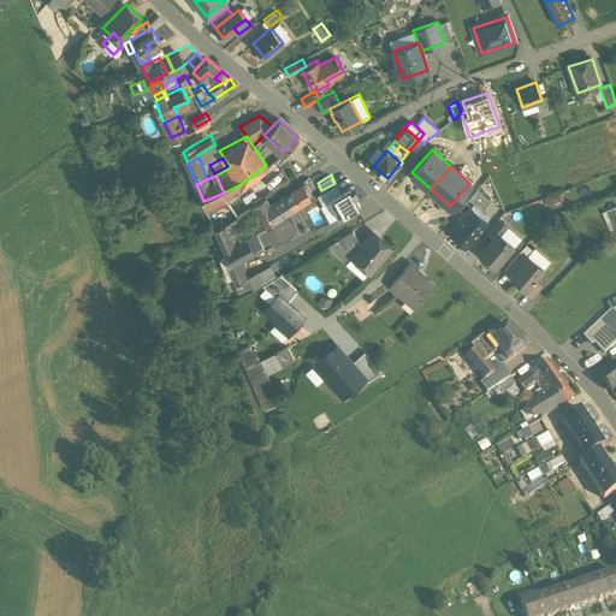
[(303,182),(270,202),(271,203),(276,215),(288,208),(295,205),(311,195),(303,182)]
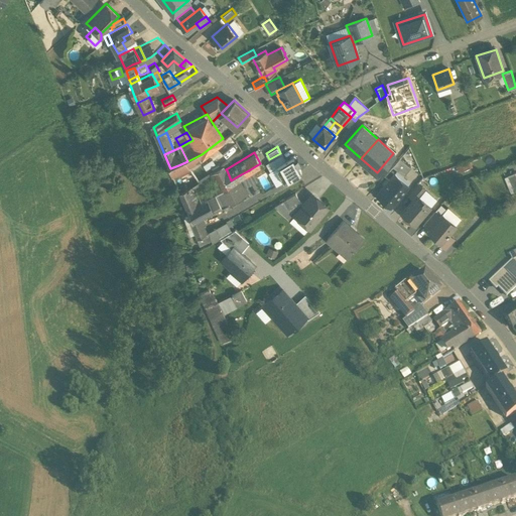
[(275,167),(285,161),(280,153),(269,159),(265,162),(270,170),(275,167)]
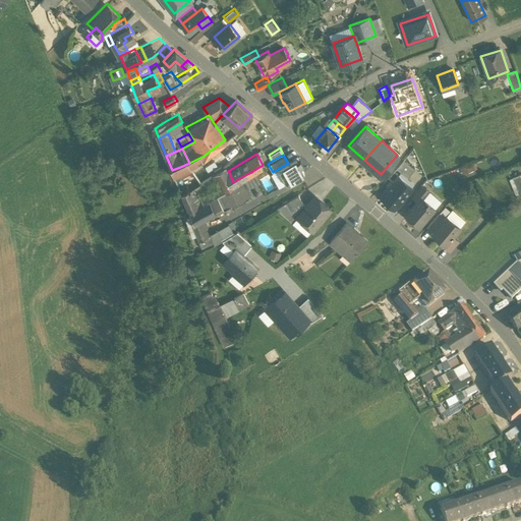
[(408,177),(415,169),(404,160),(397,167),(408,177)]
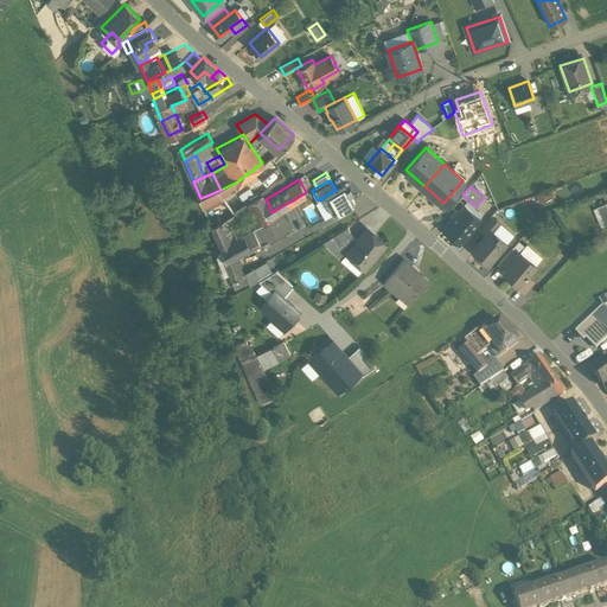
[(336,190),(324,197),(332,210),(349,200),(340,187),(336,190)]
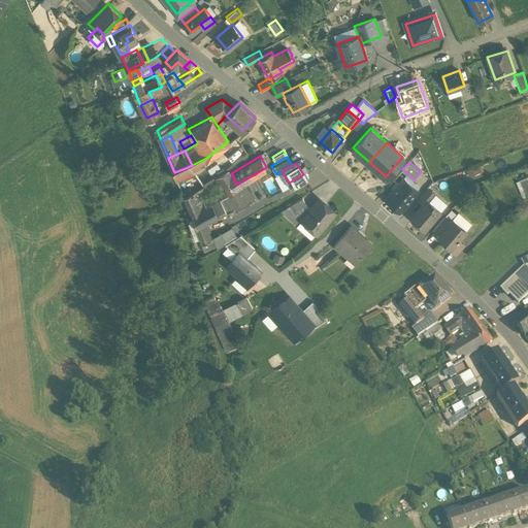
[(227,167),(218,172),(223,180),(232,174),(231,173),(227,167)]
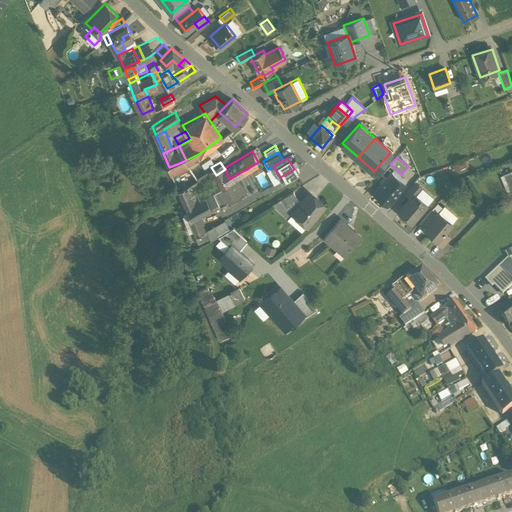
[(225,169),(216,175),(218,180),(221,184),(229,179),(225,169)]
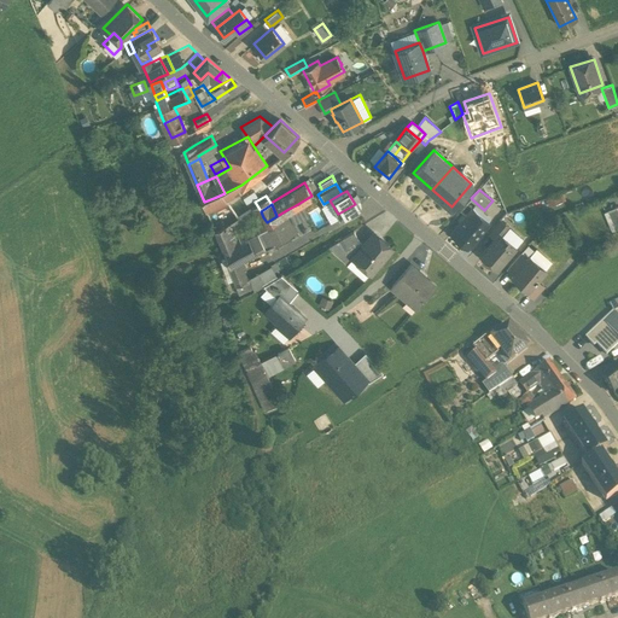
[(296,205),(289,209),(293,219),(301,215),(296,205)]
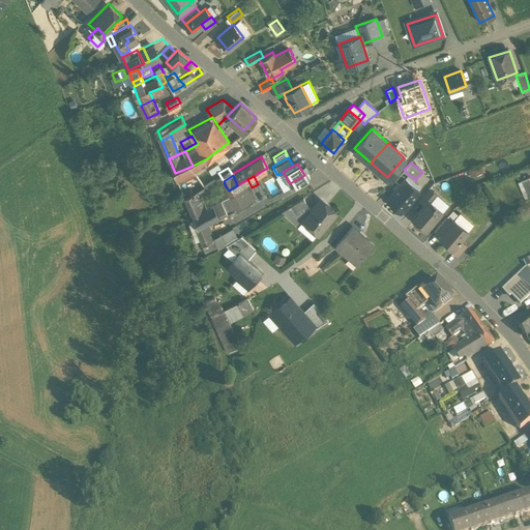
[(529,177),(519,182),(526,198),(529,196),(529,177)]
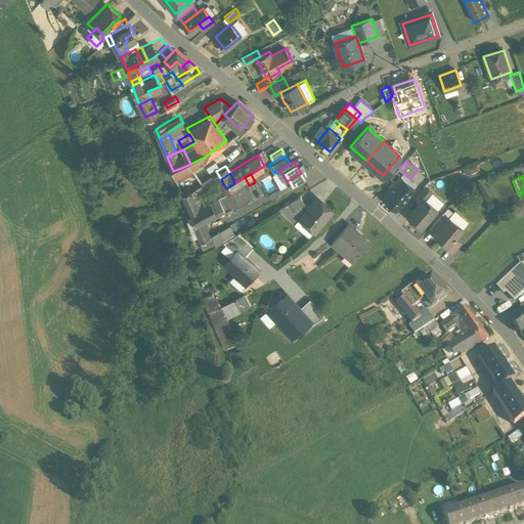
[(415,188),(400,176),(382,198),(396,209),(415,188)]
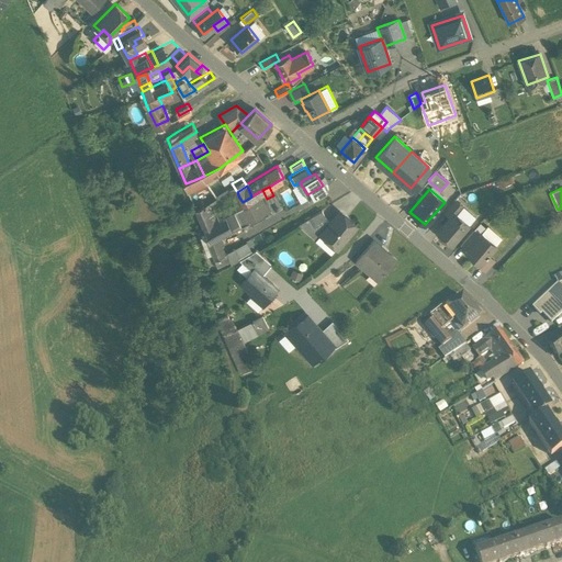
[(251,197),(243,202),(249,216),(262,210),(259,202),(267,199),(262,190),(251,197)]
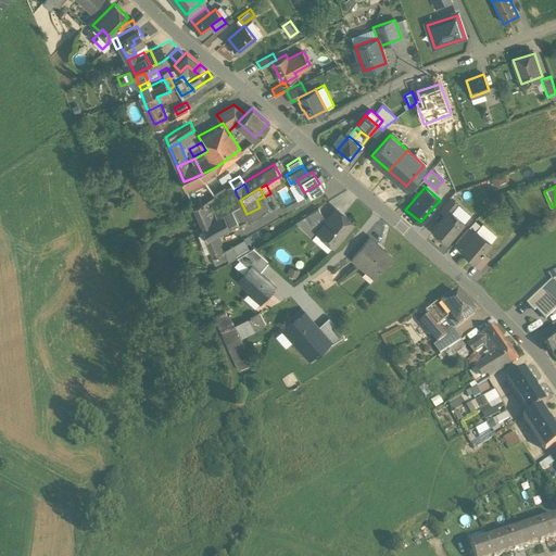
[(214,191),(207,194),(211,200),(218,196),(215,190),(214,191)]
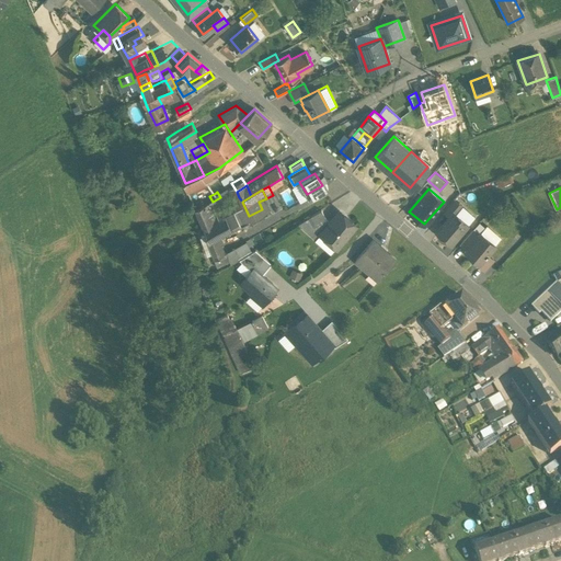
[(209,196),(203,199),(203,201),(195,204),(198,213),(215,205),(213,202),(209,196)]
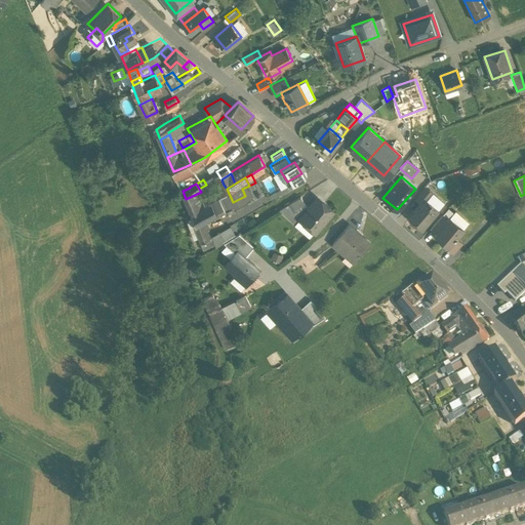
[(224,185),(207,192),(210,197),(218,193),(227,189),(224,185)]
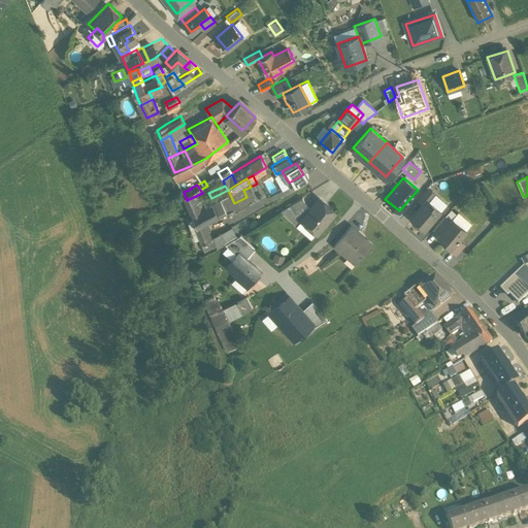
[(428,188),(418,199),(423,203),(426,199),(429,201),(435,194),(428,188)]
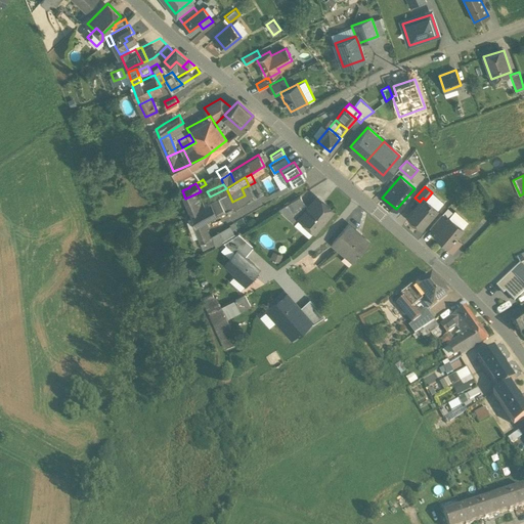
[(232,202),(226,188),(218,192),(224,206),(228,208),(231,206),(232,202)]
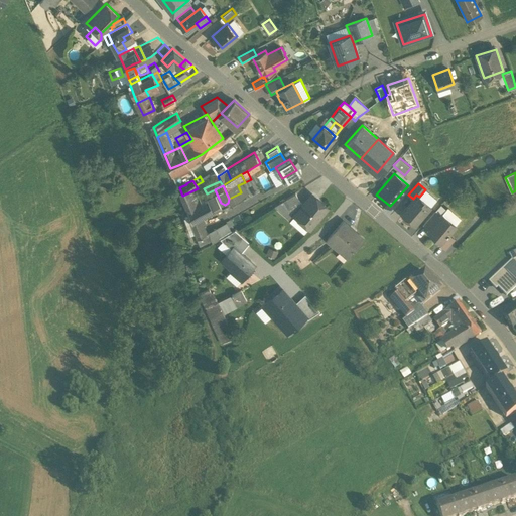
[(198,188),(182,196),(185,203),(200,197),(201,196),(199,190),(198,188)]
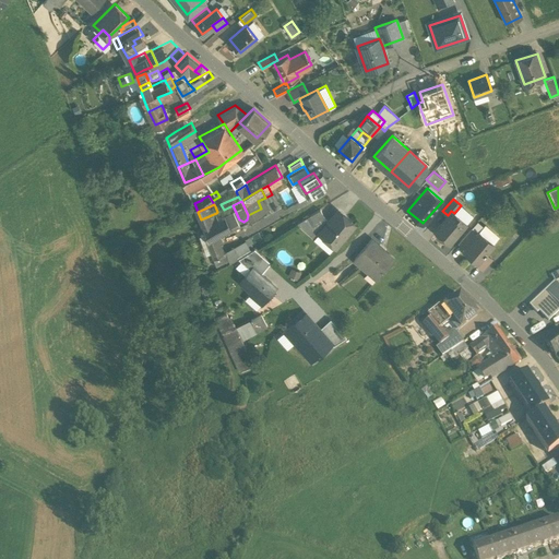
[(233,205),(224,210),(217,212),(216,213),(223,227),(224,227),(239,219),(233,205)]
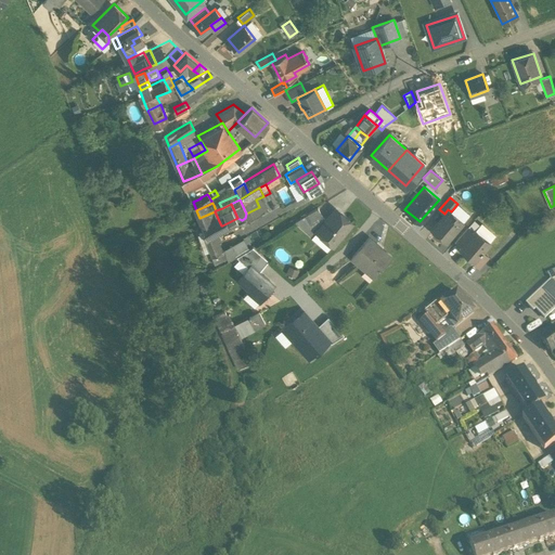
[(457,204),(451,211),(454,215),(455,215),(457,217),(456,217),(463,222),(469,214),(457,204)]
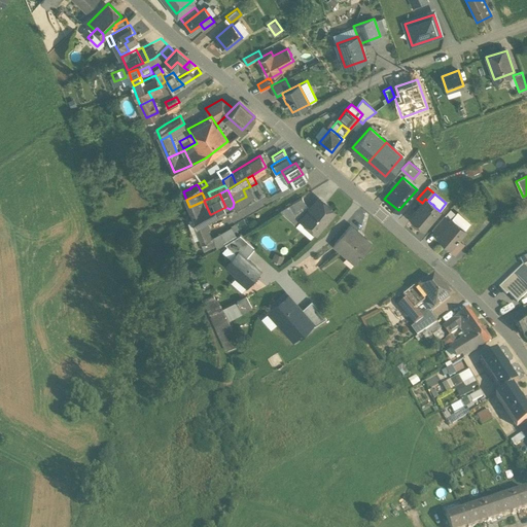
[(302,195),(289,202),(292,208),(305,201),(302,195)]
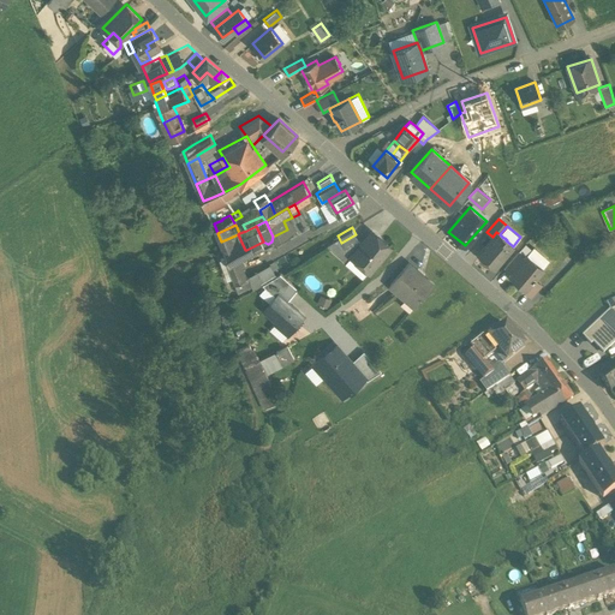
[(378,237),(371,230),(360,242),(351,252),(369,268),(389,245),(380,236),(378,237)]
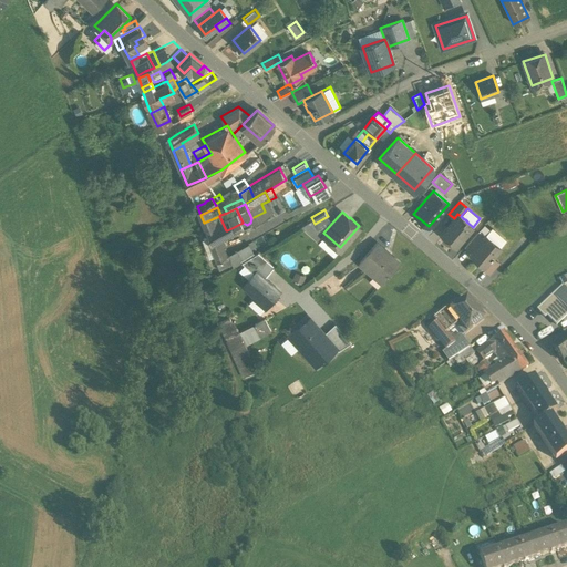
[(461,216),(457,214),(454,218),(441,234),(455,246),(473,227),(466,222),(467,222),(465,219),(464,219),(461,216)]
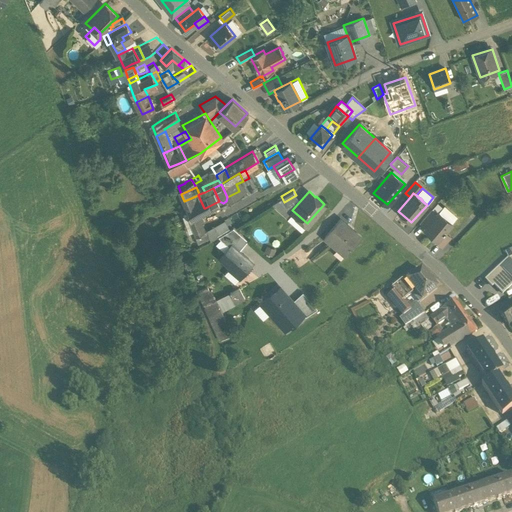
[(198,195),(184,201),(189,215),(197,212),(204,208),(198,195)]
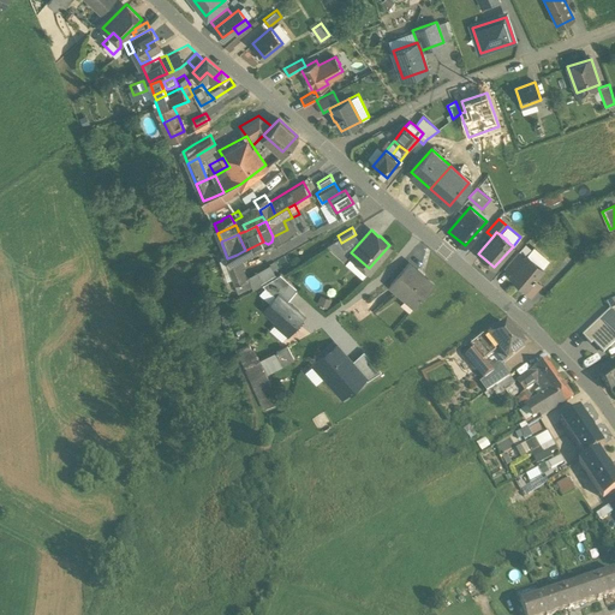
[(356,234),(341,243),(348,255),(351,252),(360,242),(356,234)]
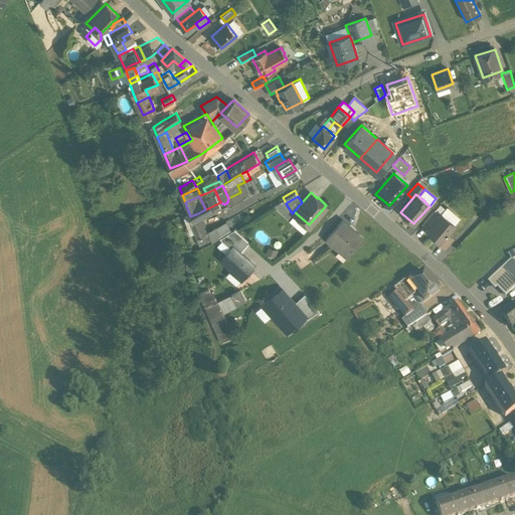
[(289,217),(292,213),(286,203),(283,197),(274,202),(289,217)]
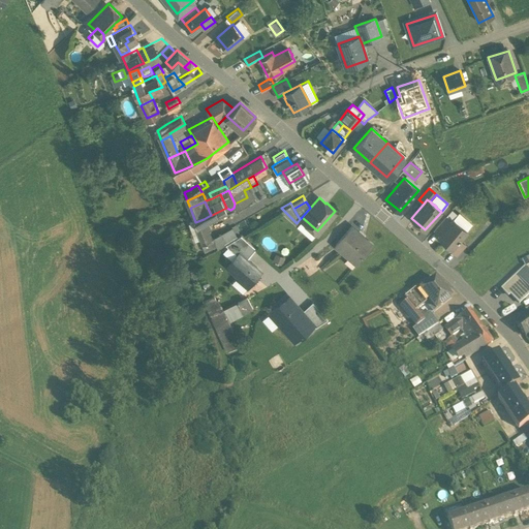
[(472,224),(461,214),(458,214),(454,219),(466,230),(472,224)]
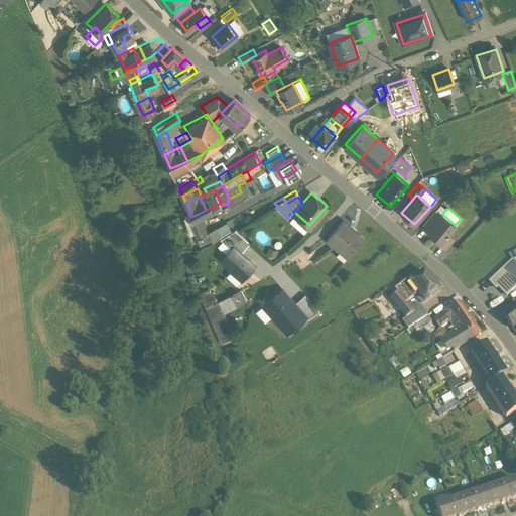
[(434,211),(423,224),(429,229),(440,216),(434,211)]
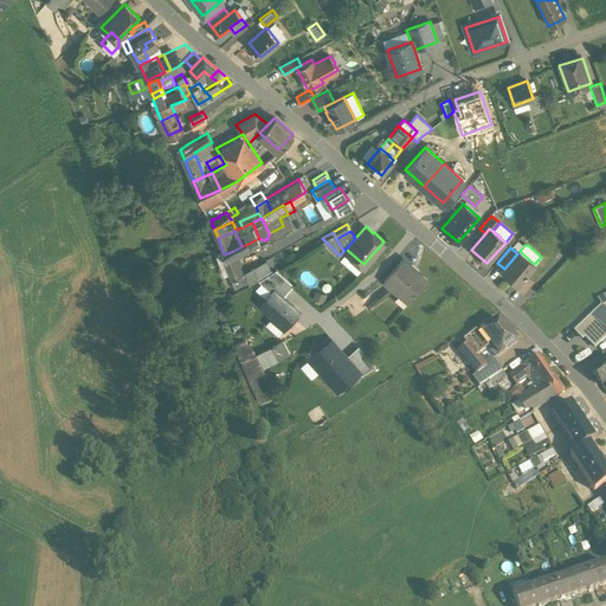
[(233,251),(224,255),(231,272),(240,268),(233,251)]
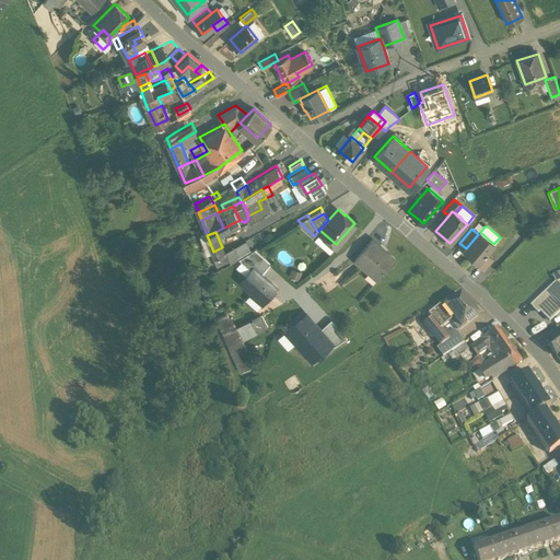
[(480,232),(479,232),(478,234),(466,248),(465,249),(466,249),(473,254),(471,256),(478,263),(486,254),(494,244),(493,244),(480,232)]
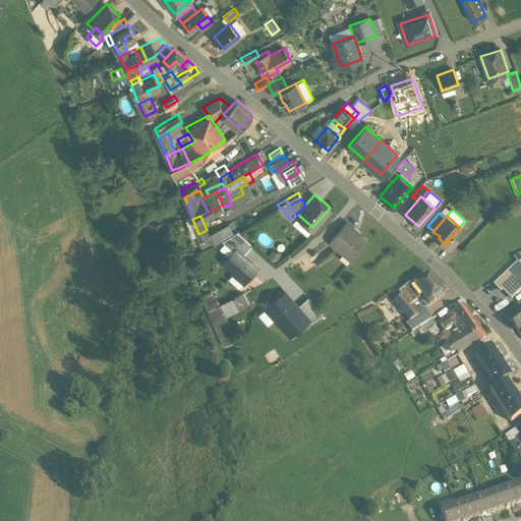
[(346,221),(330,239),(350,257),(366,239),(346,221)]
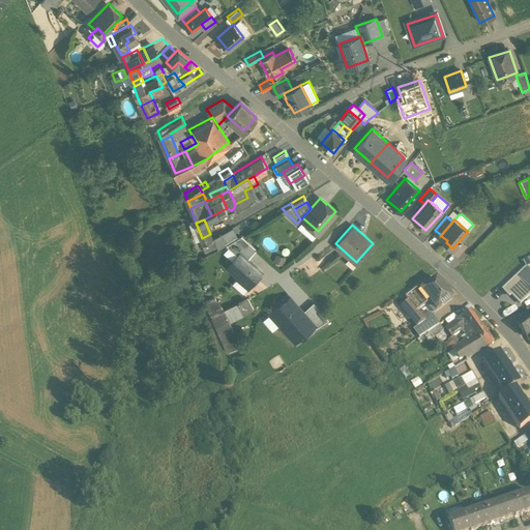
[(239,247),(247,255),(257,244),(241,231),(225,239),(236,251),(239,247)]
